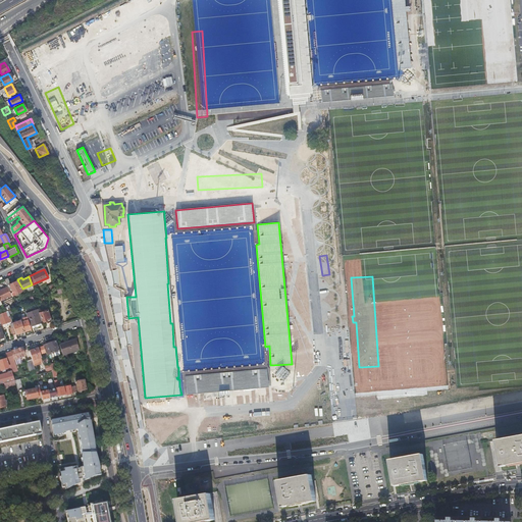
[(7,277),(4,279),(7,286),(8,290),(10,289),(11,291),(14,290),(14,291),(11,293),(13,295),(21,291),(16,280),(10,283),(7,277)]
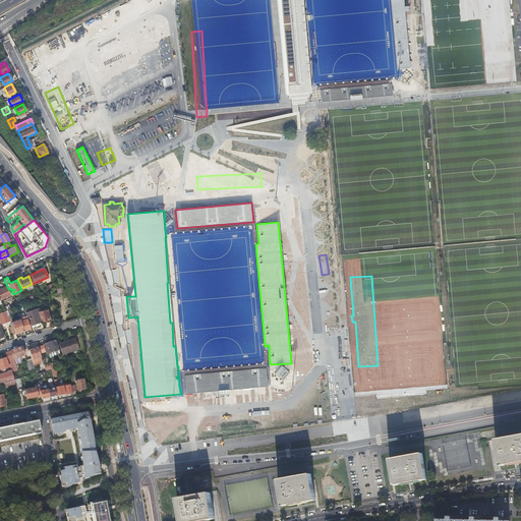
[(7,286),(0,289),(0,299),(11,294),(8,289),(7,286)]
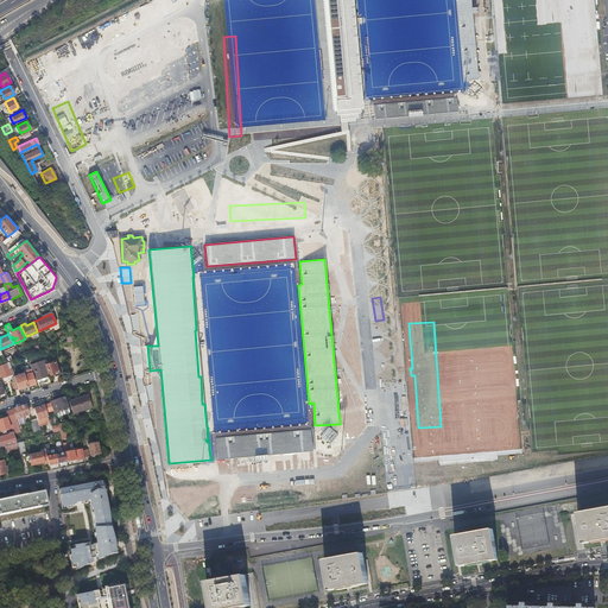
[(43,360),(30,365),(31,369),(31,371),(33,371),(37,381),(46,379),(45,375),(48,375),(43,360)]
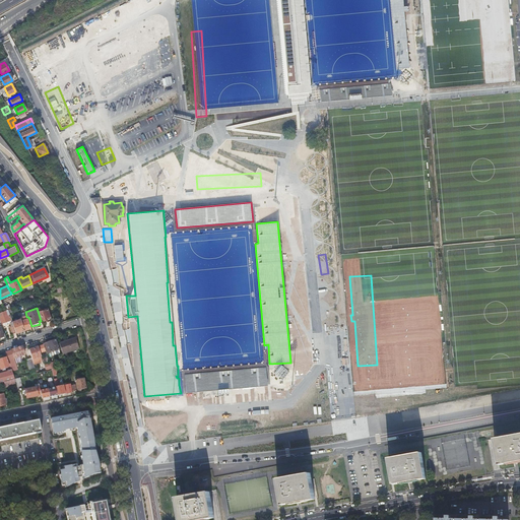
[(5,310),(4,310),(0,312),(0,323),(1,325),(2,325),(1,323),(8,320),(9,321),(10,321),(8,314),(9,314),(7,309),(5,310)]
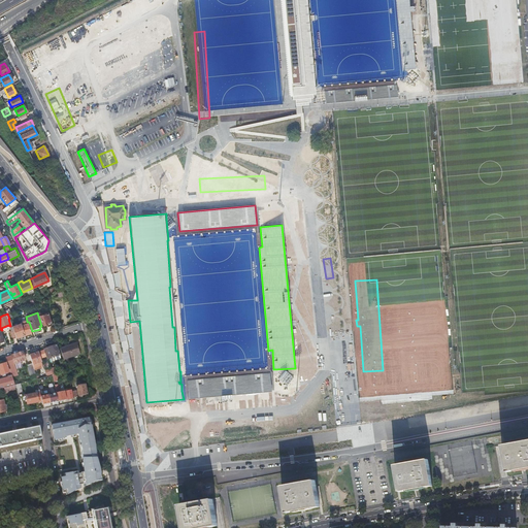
[(46,324),(51,322),(47,314),(39,316),(42,325),(46,324)]
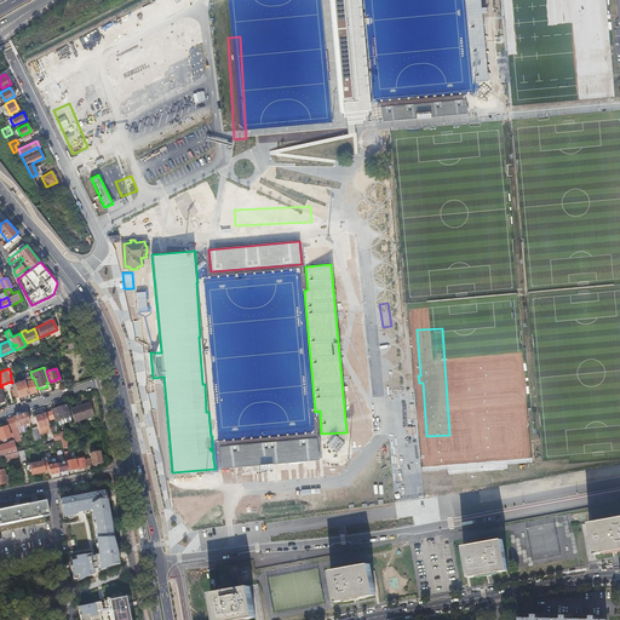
[(35,386),(32,378),(32,377),(23,379),(28,394),(33,392),(32,388),(35,386)]
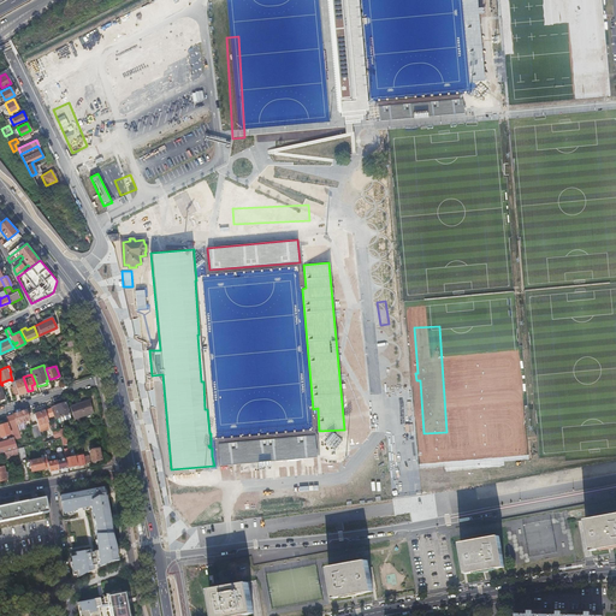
[(18,395),(28,391),(23,377),(13,380),(15,385),(18,395)]
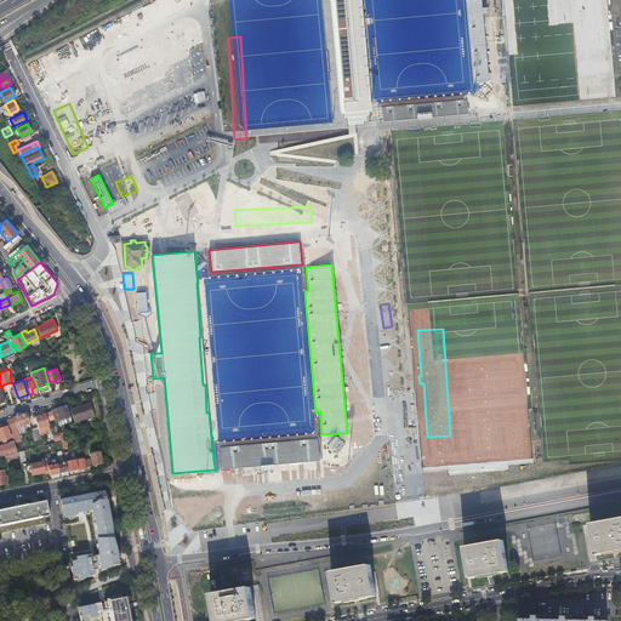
[(69,410),(74,422),(92,416),(91,408),(90,403),(69,410)]
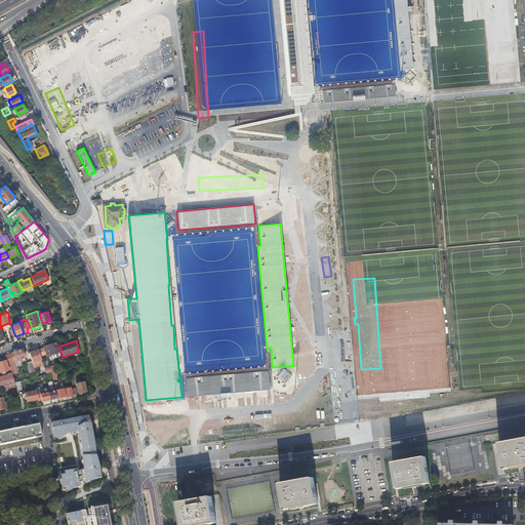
[(45,355),(46,357),(58,353),(54,344),(42,348),(43,349),(45,355)]
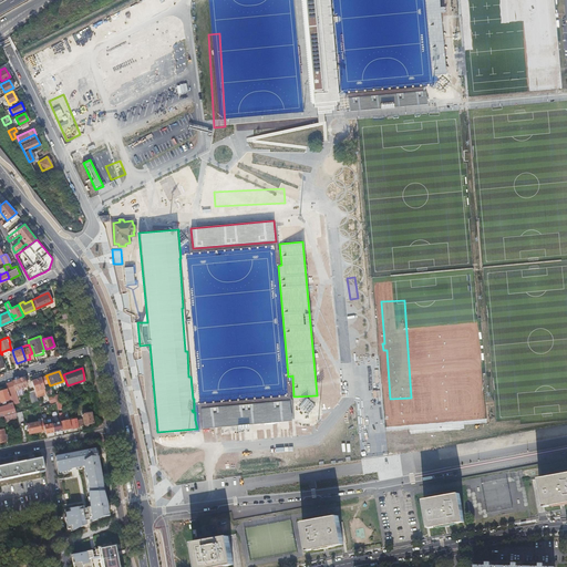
[(35,380),(30,381),(33,390),(35,398),(44,394),(44,392),(45,392),(43,384),(49,383),(47,377),(40,379),(35,380)]
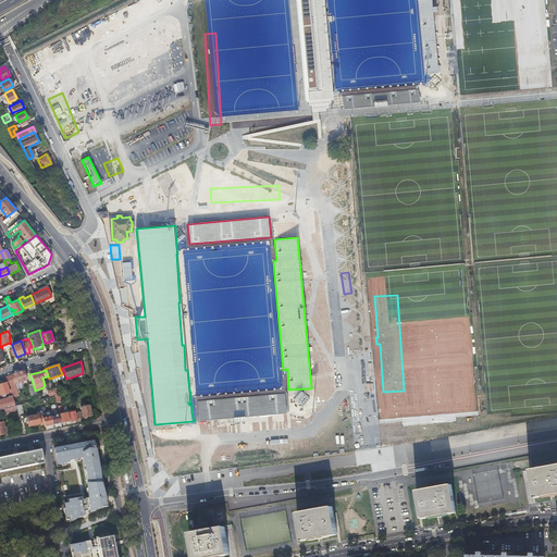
[(22,371),(4,376),(11,394),(15,393),(13,384),(25,380),(22,371)]
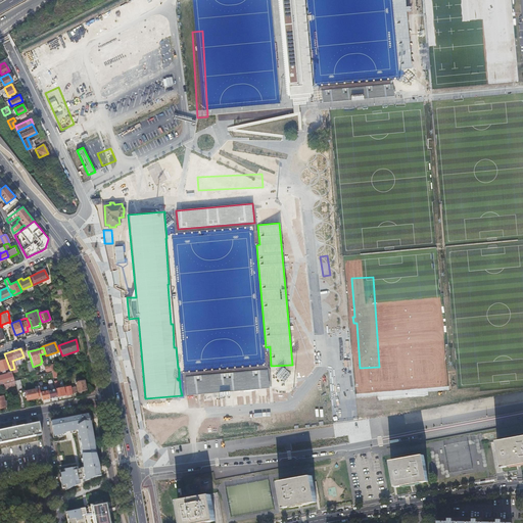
[(29,372),(34,370),(33,367),(31,360),(26,362),(29,372)]
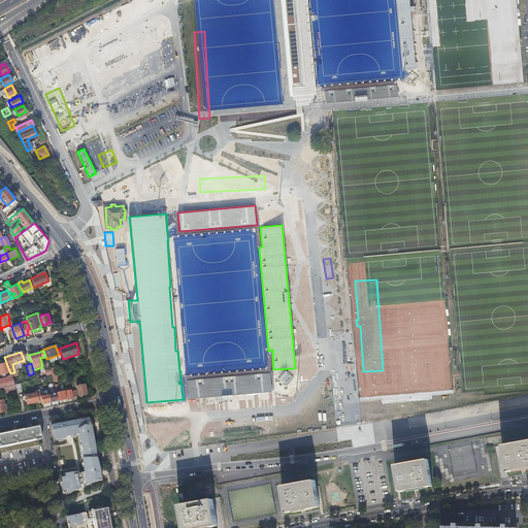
[(270,372),(188,381),(189,399),(271,392),(270,372)]
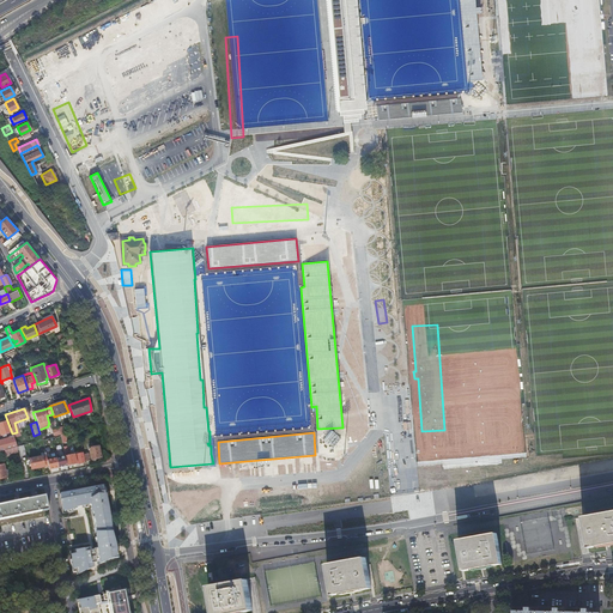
[(64,434),(60,435),(64,456),(66,466),(76,463),(73,454),(68,455),(66,445),(67,445),(64,434)]
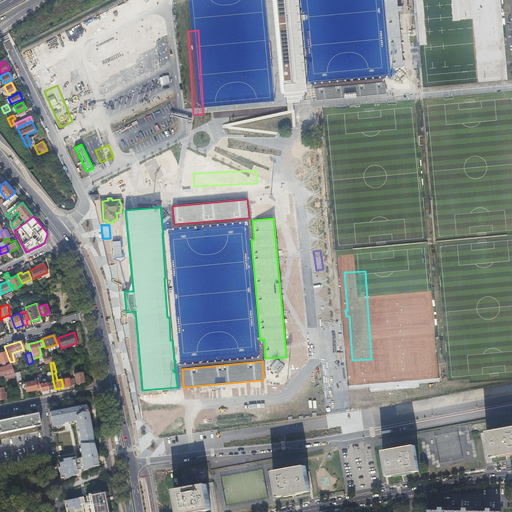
[(0,367),(0,376),(3,375),(13,373),(10,364),(6,365),(6,366),(0,367)]
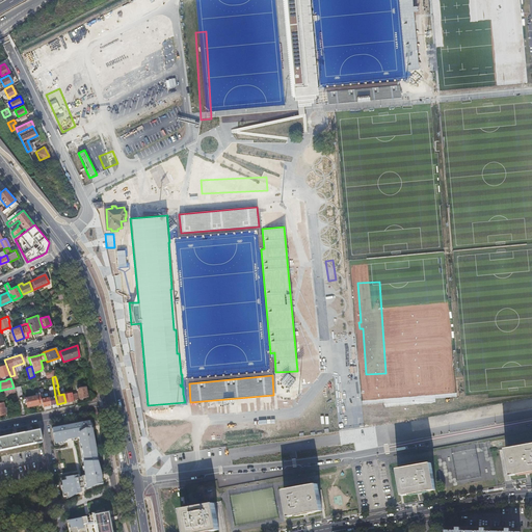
[(75,388),(78,399),(87,397),(85,387),(79,389),(79,387),(75,388)]
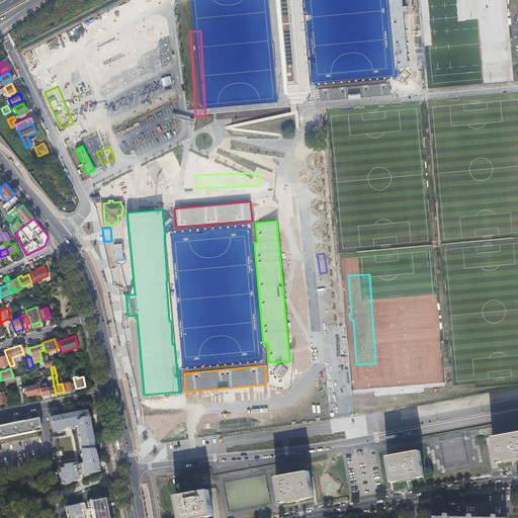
[(13,377),(3,379),(4,385),(14,382),(13,377)]
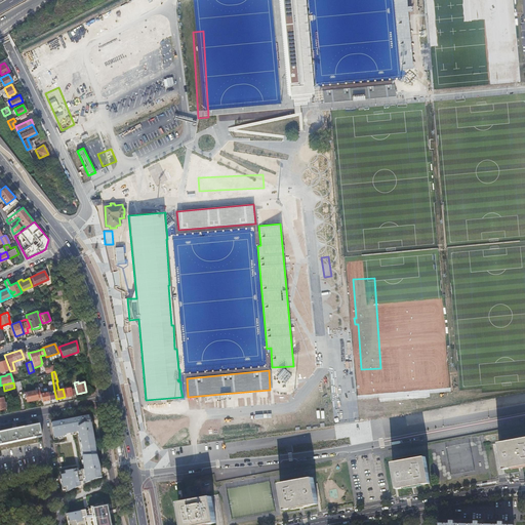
[(26,402),(40,399),(39,394),(39,391),(34,392),(23,394),(24,398),(26,398),(26,402)]
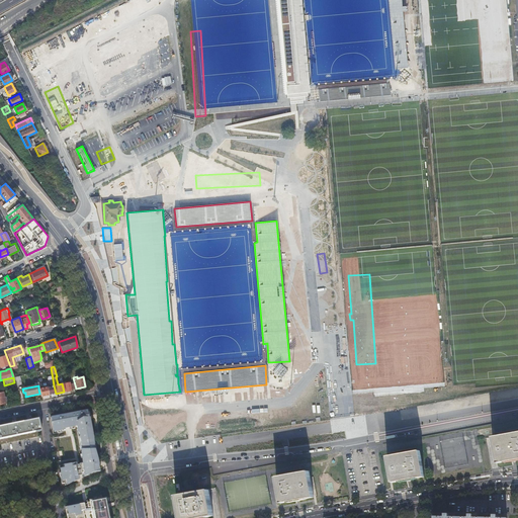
[(56,394),(54,385),(47,386),(49,395),(52,394),(52,395),(56,394)]
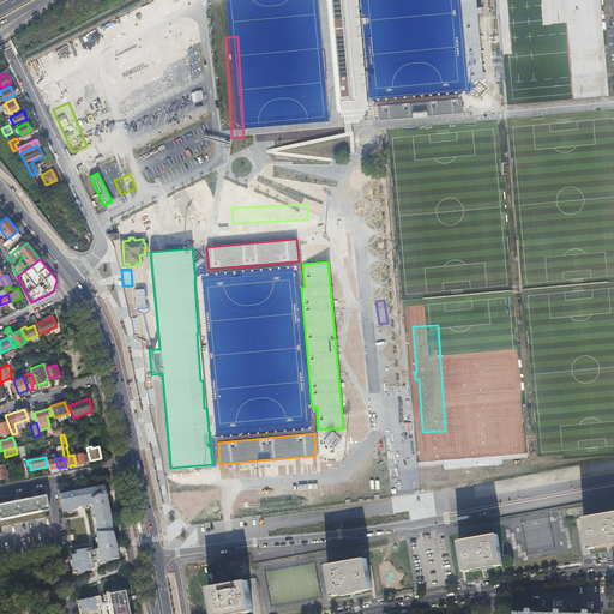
[(55,458),(49,459),(49,461),(46,461),(47,467),(48,470),(58,469),(58,468),(55,458)]
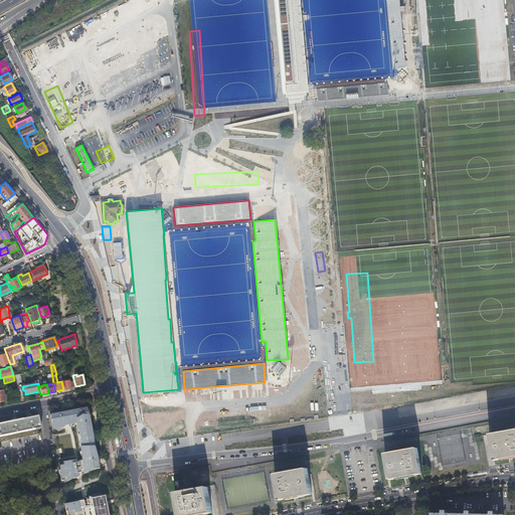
[(88,406),(50,414),(52,430),(64,426),(64,425),(77,423),(81,447),(80,447),(83,461),(76,462),(75,460),(63,462),(64,465),(59,466),(60,473),(59,473),(61,480),(63,480),(64,482),(66,481),(78,476),(78,473),(81,472),(81,474),(84,473),(94,469),(100,468),(88,406)]
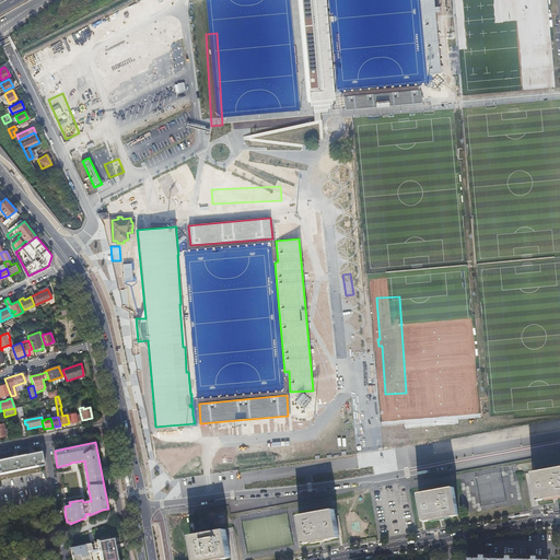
[(42,454),(42,452),(35,453),(34,451),(30,452),(31,454),(18,457),(18,454),(13,455),(13,458),(0,461),(0,458),(0,474),(44,465),(42,454)]
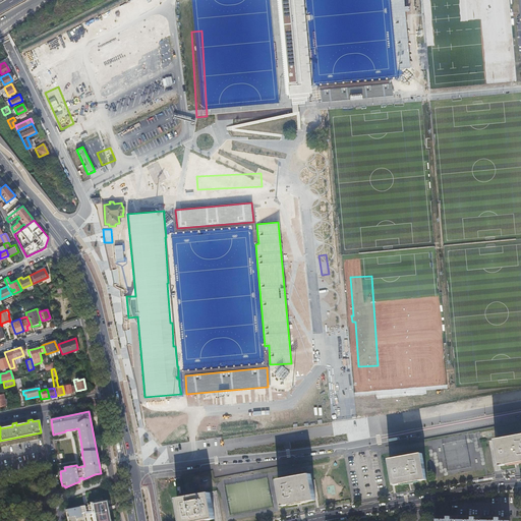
[(149,438),(153,436),(148,427),(143,429),(149,438)]
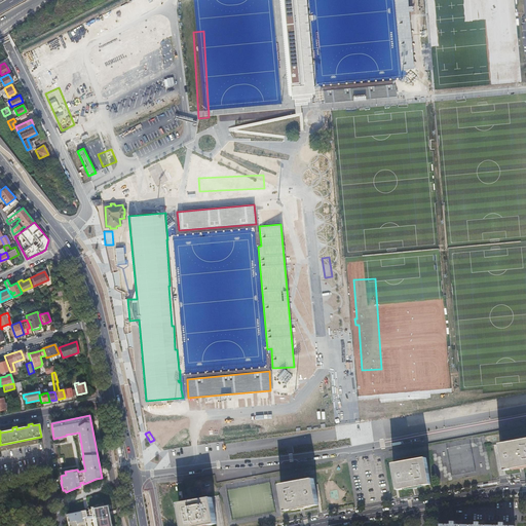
[(525,438),(525,439),(525,440),(506,443),(506,442),(499,444),(504,471),(512,470),(512,468),(525,464),(525,438)]
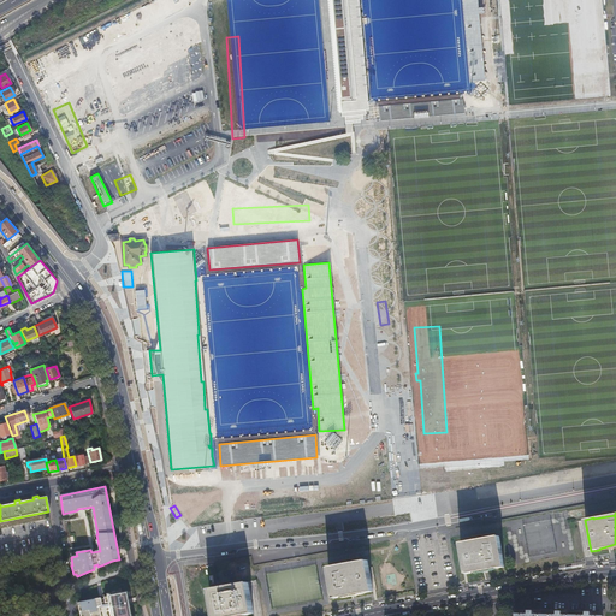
[(503,567),(498,535),(489,537),(490,538),(468,542),(468,540),(458,543),(465,574),(473,573),(473,572),(495,568),(495,569),(503,567)]
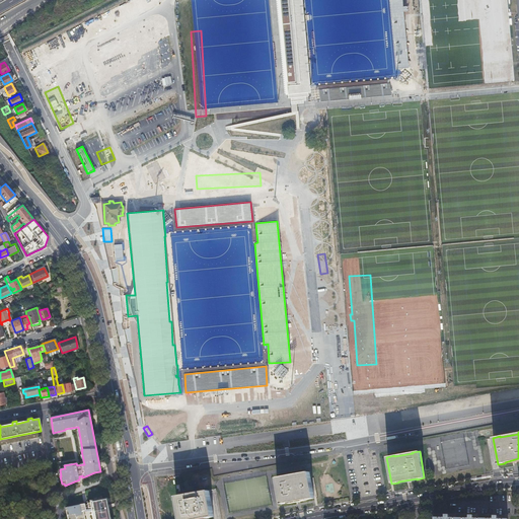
[(276,477),(281,504),(289,503),(289,502),(306,499),(306,500),(313,498),(308,471),(301,473),(302,473),(284,477),(284,476),(276,477)]
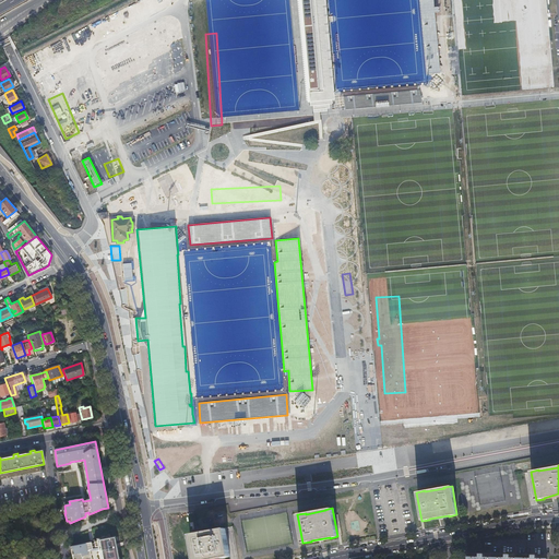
[(190,535),(194,558),(211,558),(223,557),(223,558),(230,557),(225,528),(217,530),(217,531),(199,534),(198,533),(190,535)]
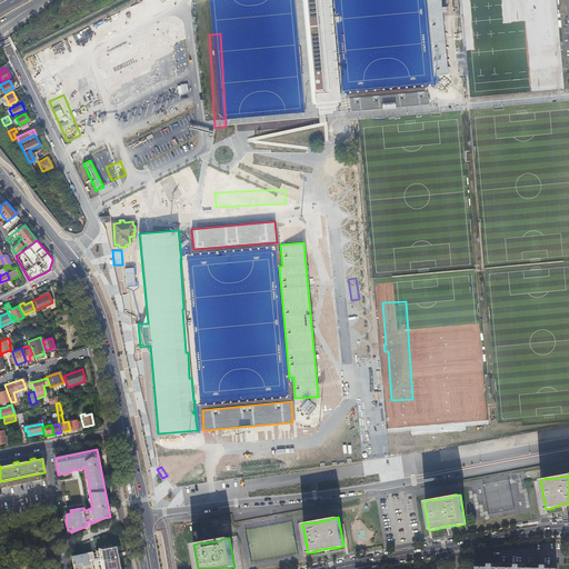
[(120,568),(119,560),(118,560),(117,556),(112,557),(112,553),(117,552),(116,546),(103,548),(96,550),(96,551),(97,557),(99,556),(101,563),(102,563),(103,568),(120,568)]
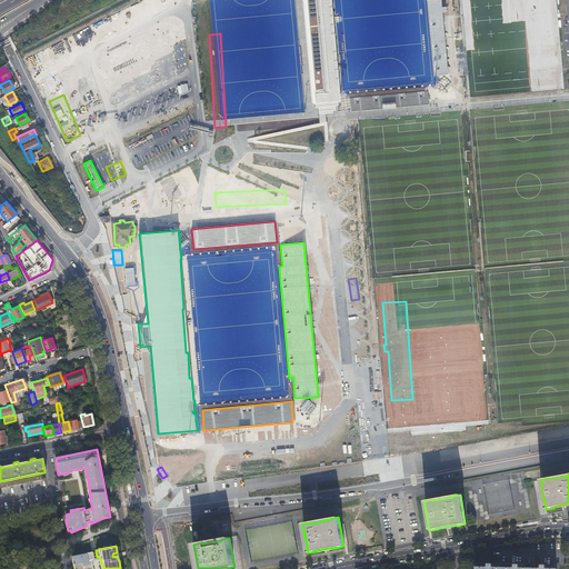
[(82,553),(71,557),(72,557),(75,565),(73,565),(73,568),(92,568),(91,561),(93,561),(92,552),(82,553)]
